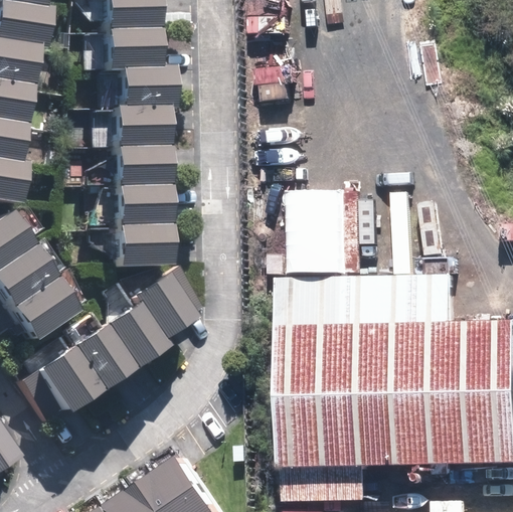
[(50,6),(5,0),(4,0),(0,32),(0,36),(43,43),(50,44),(55,7),(50,6)]
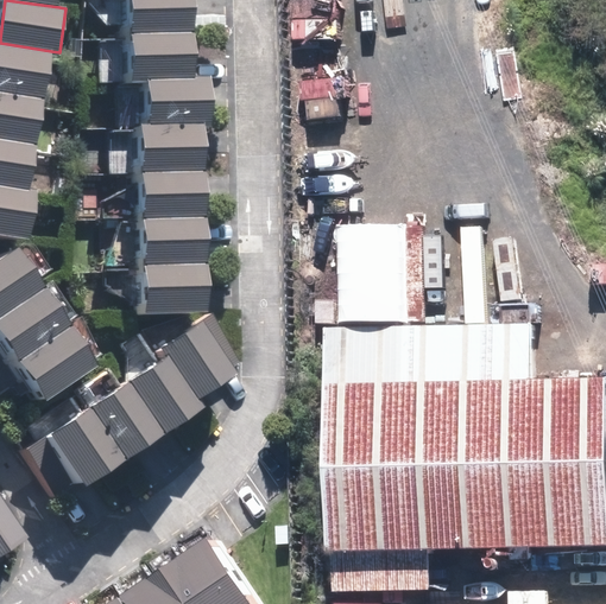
[(191,0),(130,0),(131,33),(193,31),(191,0)]
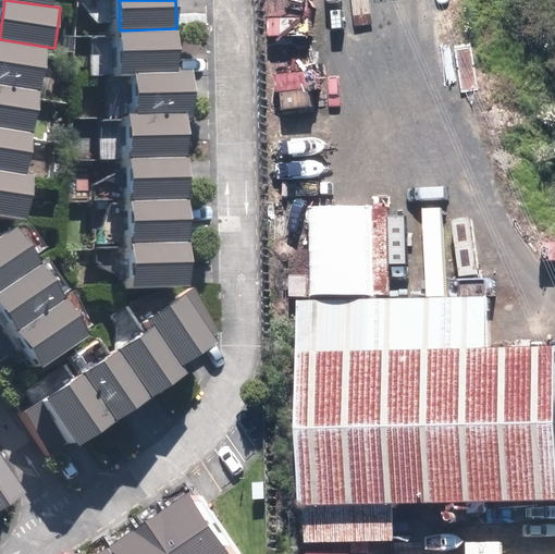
[(176,28),(120,31),(122,74),(134,73),(179,72),(176,28)]
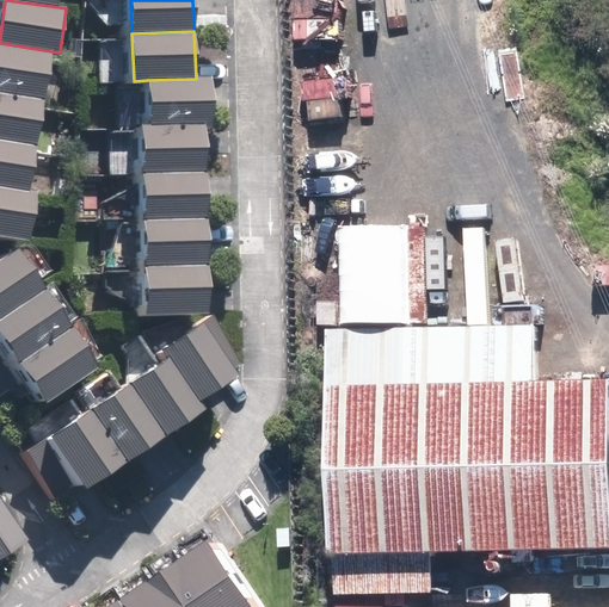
[(0,43),(0,91),(44,97),(51,51),(0,43)]
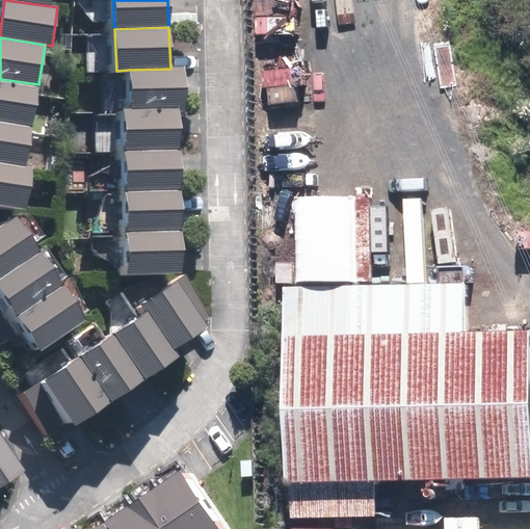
[(170,69),(128,70),(130,108),(177,107),(185,106),(184,69),(170,69)]
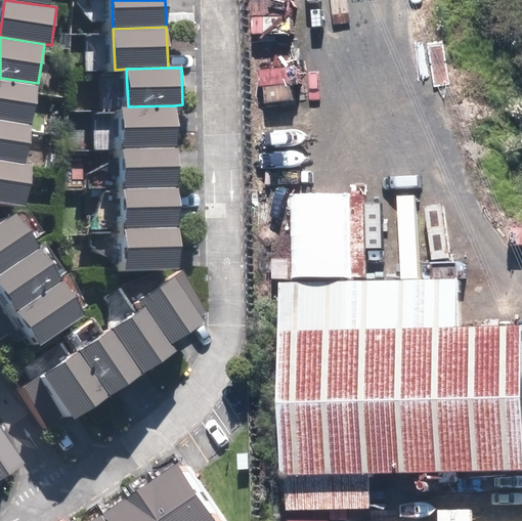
[(38,83),(0,78),(0,117),(33,122),(38,83)]
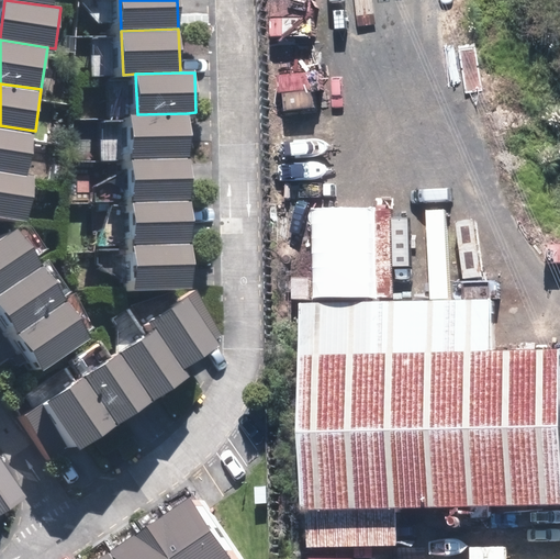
[(137,114),(130,114),(132,159),(189,157),(187,113),(137,114)]
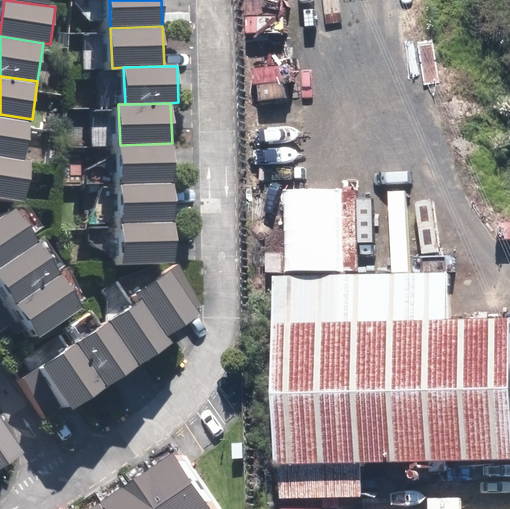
[(32,119),(0,114),(0,156),(26,160),(32,119)]
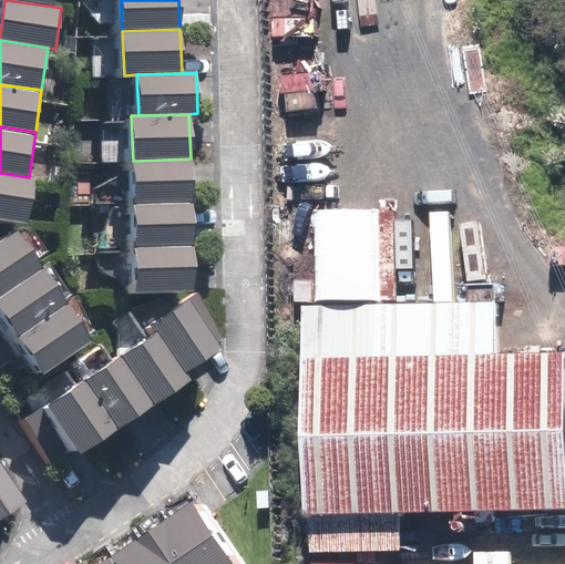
[(191,159),(133,161),(134,204),(192,202),(191,159)]
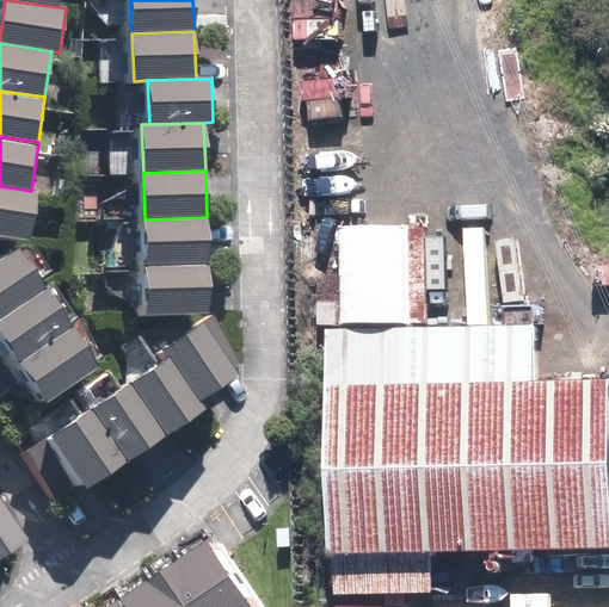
[(31,191),(0,186),(0,234),(30,239),(37,191),(31,191)]
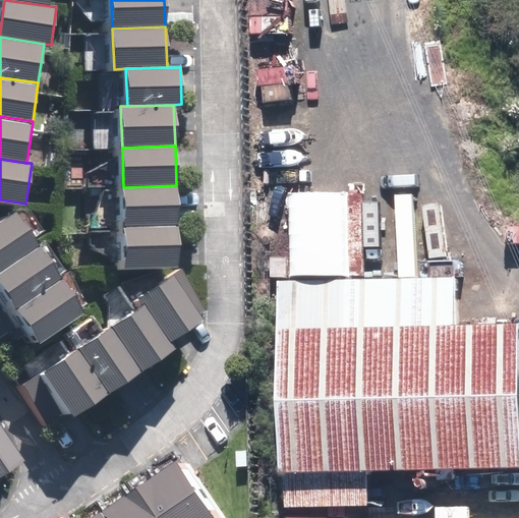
[(176,185),(123,187),(124,226),(177,225),(176,185)]
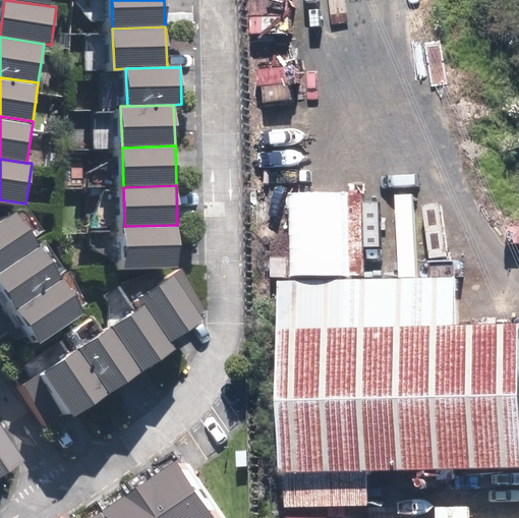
[(0,271),(40,244),(16,211),(0,222),(0,271)]
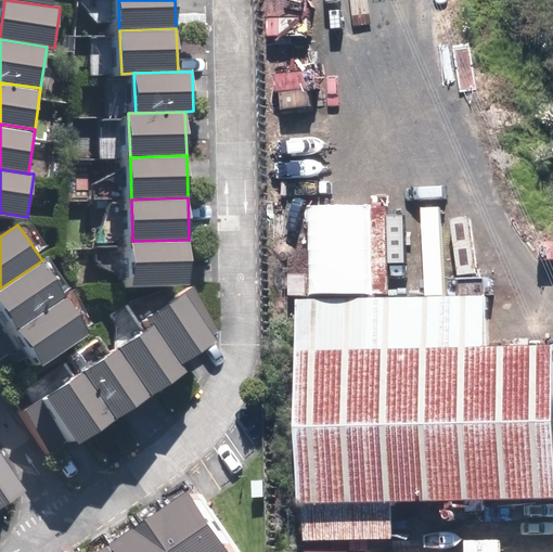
[(191,283),(189,240),(132,241),(134,285),(191,283)]
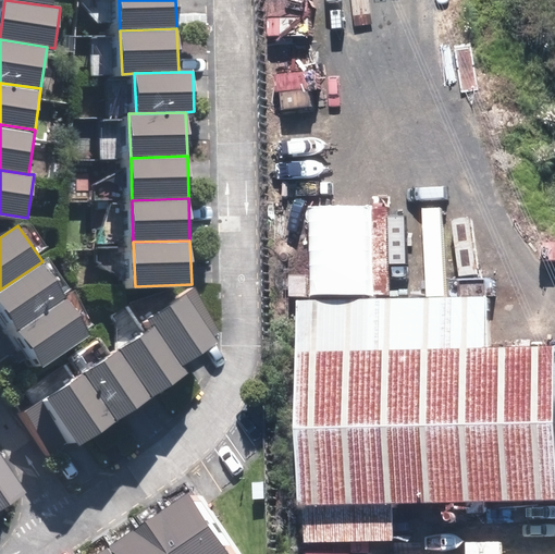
[(65,295),(42,261),(0,290),(0,302),(19,328),(65,295)]
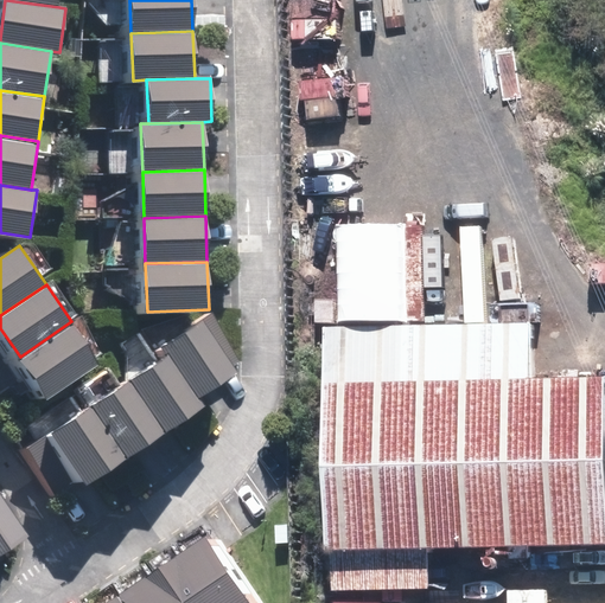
[(235,370),(202,319),(163,345),(169,354),(196,396),(235,370)]
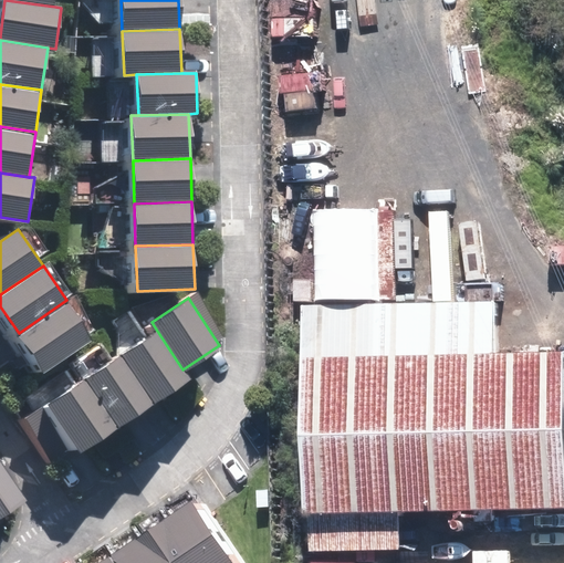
[(93,337),(66,300),(19,333),(44,371),(93,337)]
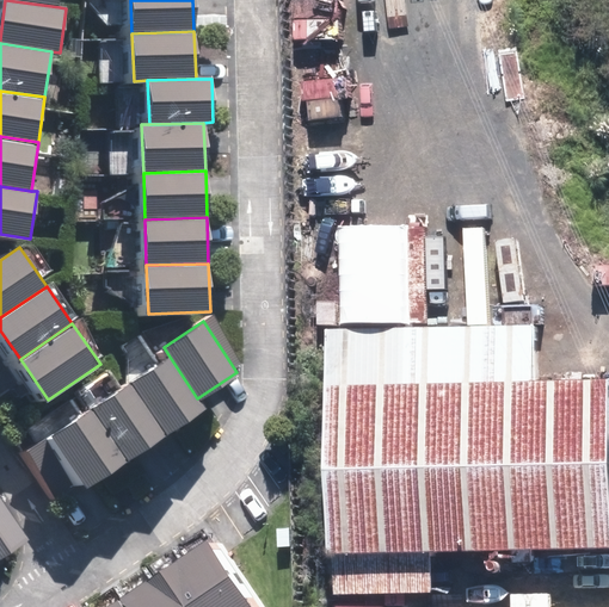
[(539,340),(334,345),(339,571),(608,564),(608,390),(540,392),(539,340)]
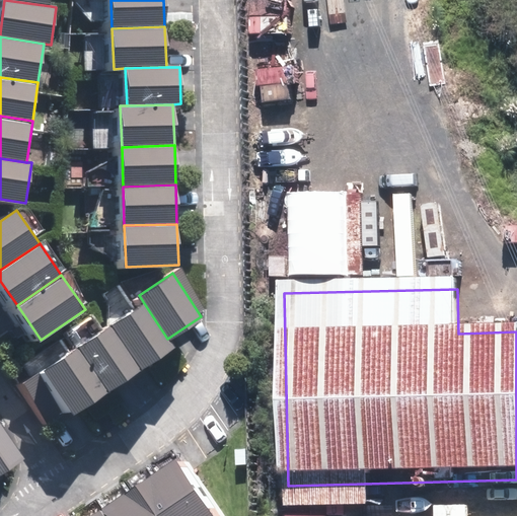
[(144,303),(111,324),(139,368),(172,347),(167,339),(144,303)]
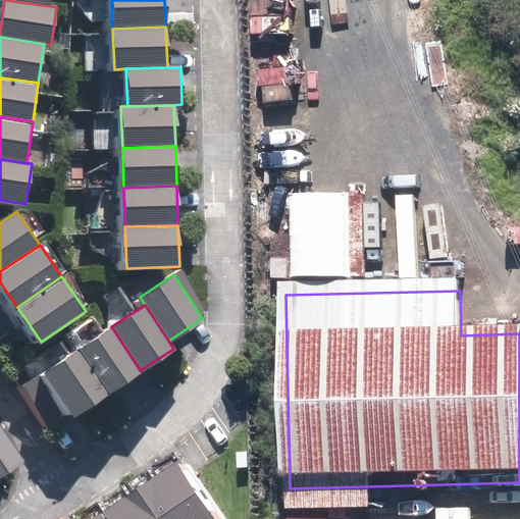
[(111,326),(79,348),(107,392),(140,370),(111,326)]
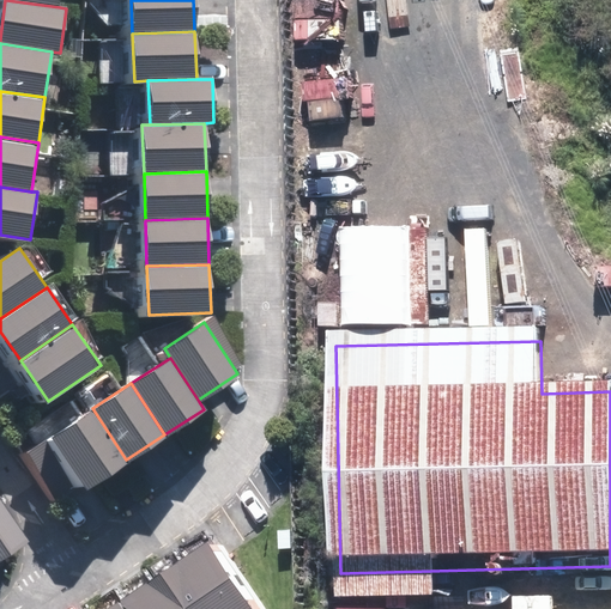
[(92,408),(50,436),(84,487),(126,460),(92,408)]
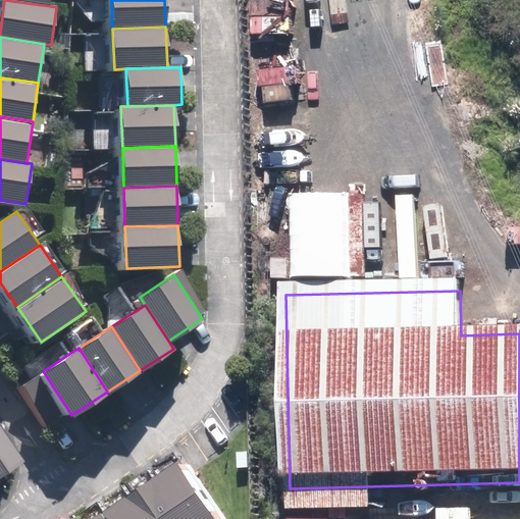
[(0,474),(23,459),(0,423),(0,474)]
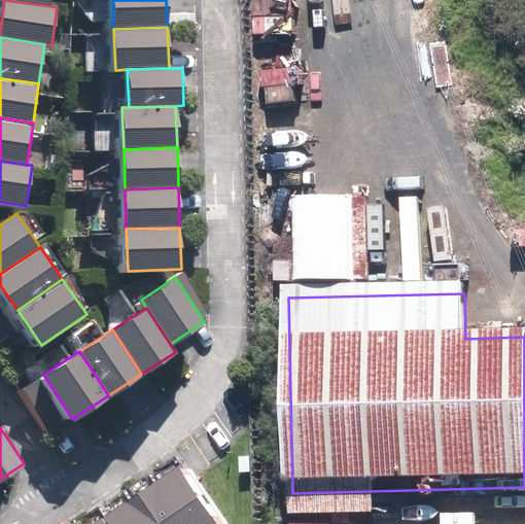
[(208,462),(170,488),(195,523),(240,523),(247,519),(208,462)]
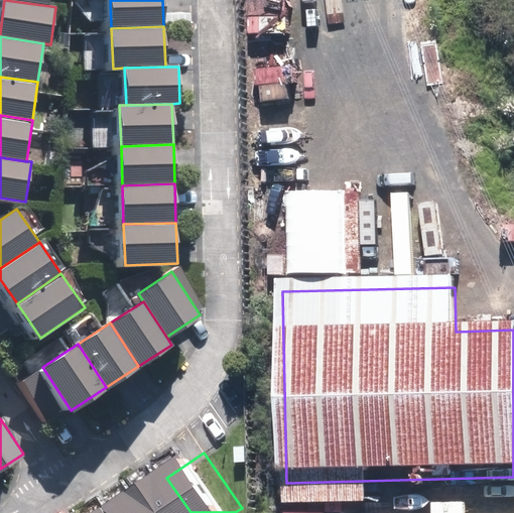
[(190,512),(166,478),(149,490),(165,512),(190,512)]
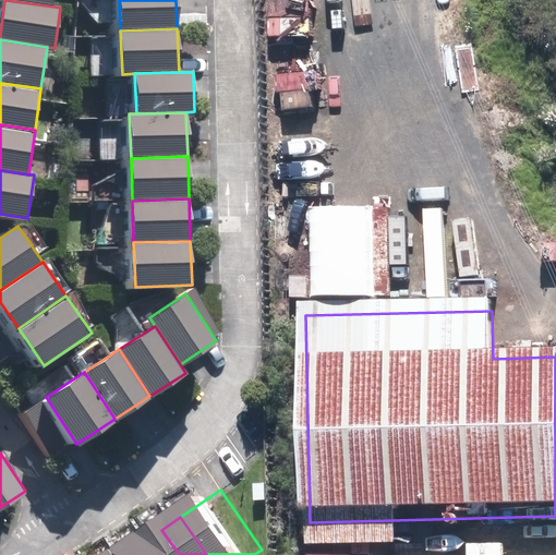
[(179,554),(161,530),(131,551),(133,554),(179,554)]
